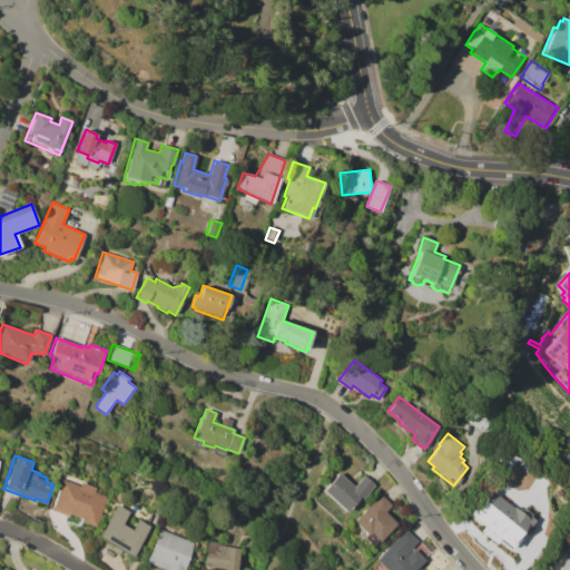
[(322,491),(338,472),(353,487),(364,474),(375,484),(363,499),(361,497),(346,513),(322,491)]
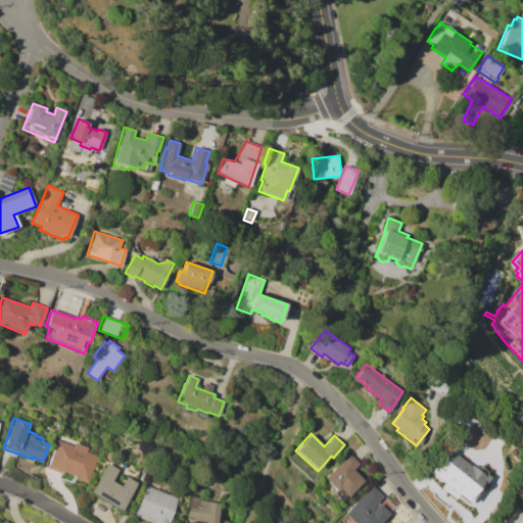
[(57,440),(74,446),(75,442),(89,447),(87,452),(99,457),(88,483),(74,478),(75,476),(63,471),(62,474),(46,468),(57,440)]
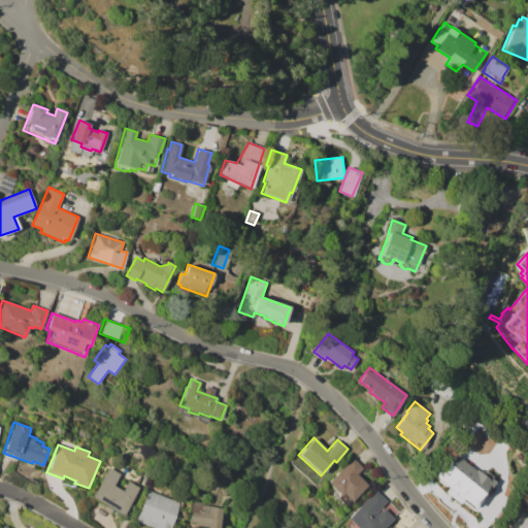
[(433,475),(448,457),(451,460),(455,455),(474,470),(475,469),(479,471),(481,469),(484,472),(485,470),(492,475),(491,477),(495,482),(474,507),(462,498),(457,504),(442,492),(448,487),(433,475)]
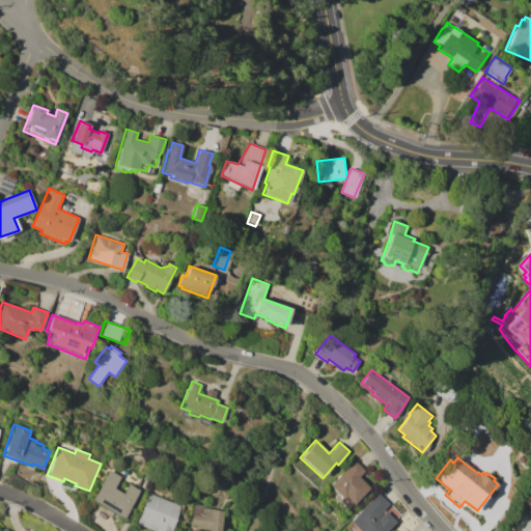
[(329,484),(355,460),(364,471),(359,476),(370,488),(354,505),(346,497),(343,500),(329,484)]
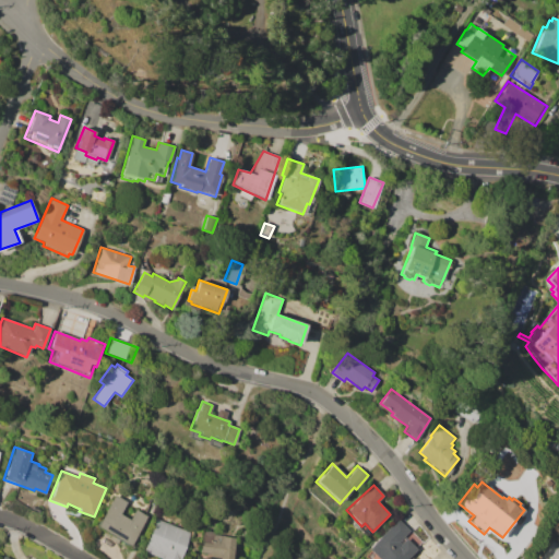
[(146,515),(130,546),(120,540),(118,544),(102,534),(103,532),(95,527),(114,494),(128,501),(120,515),(130,520),(135,510),(146,515)]
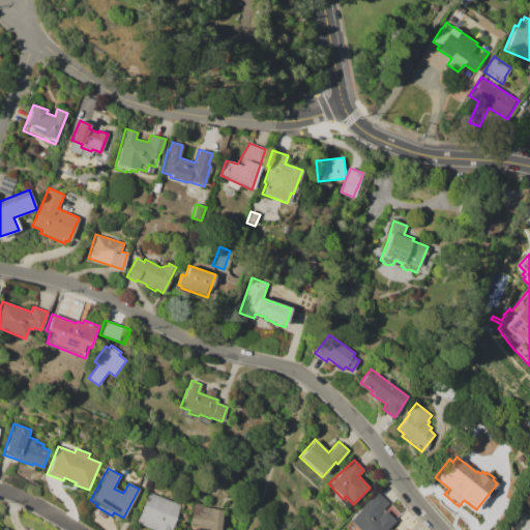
[(148,492),(181,505),(170,529),(150,529),(151,529),(136,523),(148,492)]
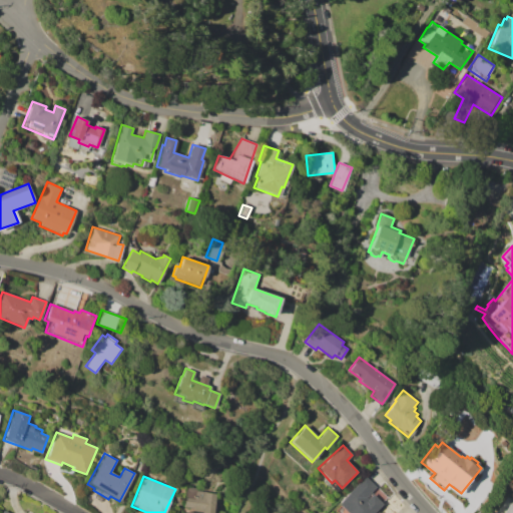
[(336,503),(365,476),(375,487),(371,492),(382,503),(371,512),(339,512),(336,510),(340,507),(336,503)]
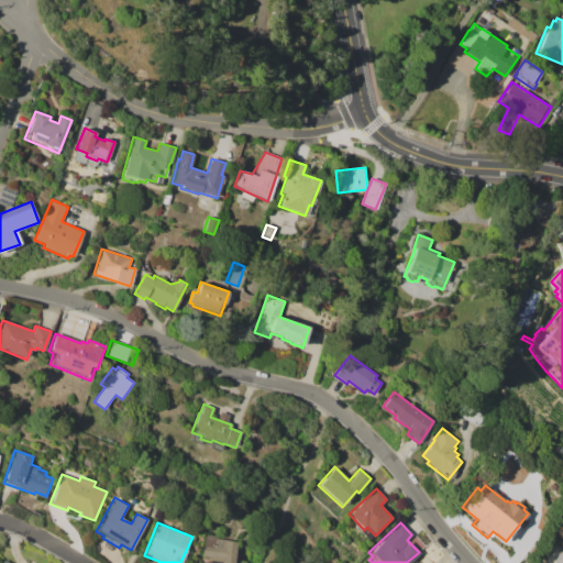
[(205,533),(217,536),(217,539),(236,542),(235,552),(238,552),(235,562),(220,562),(221,562),(200,558),(205,533)]
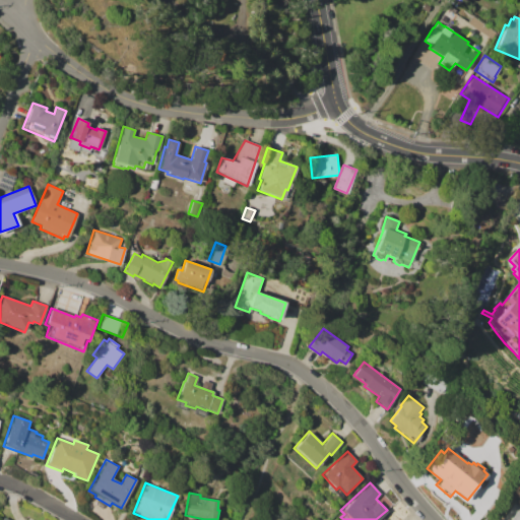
[(509,519),(516,510),(519,512),(519,519),(509,519)]
